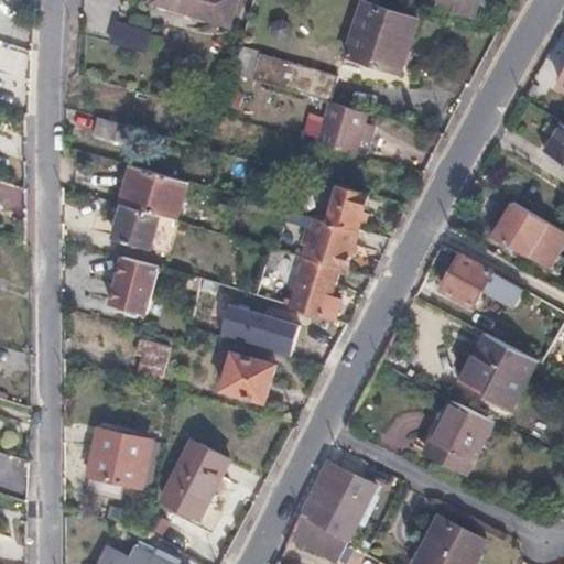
[(156,0),(156,3),(234,26),(240,0),(156,0)]
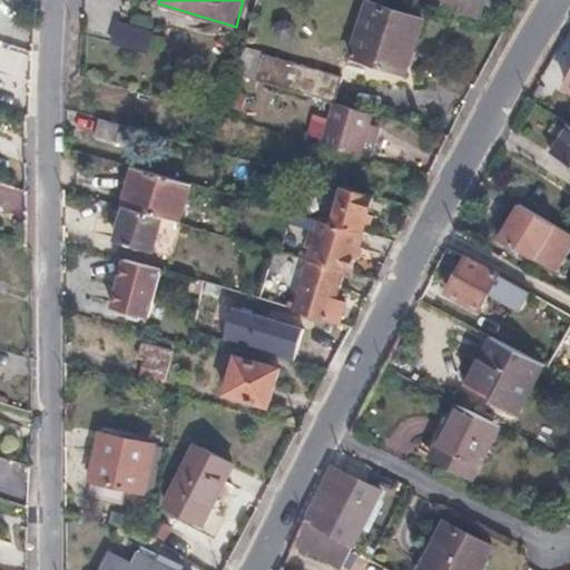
[(488,0),(448,0),(445,8),(482,19),(488,0)]
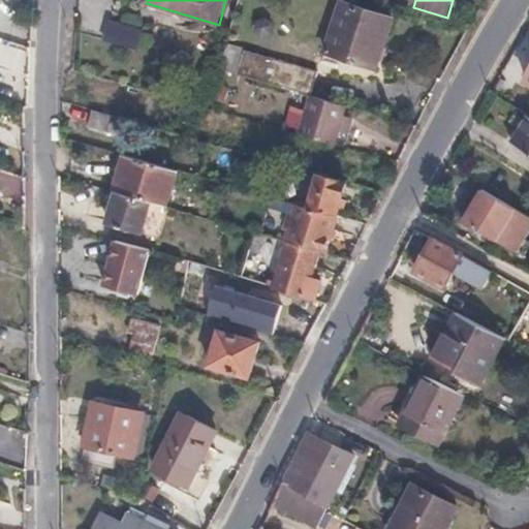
[(393,21),(345,3),(327,53),(376,71),(393,21)]
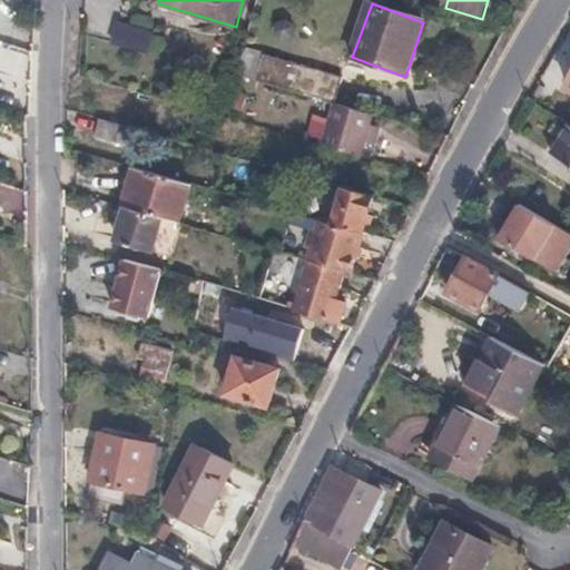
[(117,22),(112,40),(148,50),(154,33),(117,22)]
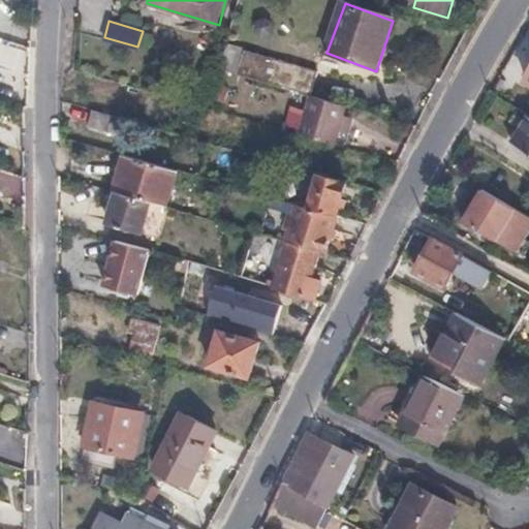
[(222,70),(315,97),(323,70),(229,44),(222,70)]
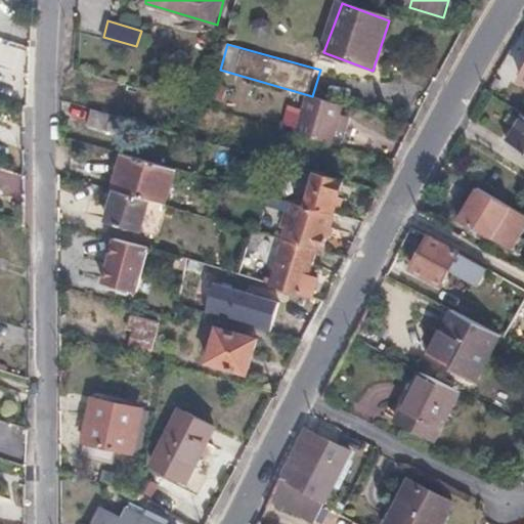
[(300,134),(338,144),(349,107),(312,96),(300,134)]
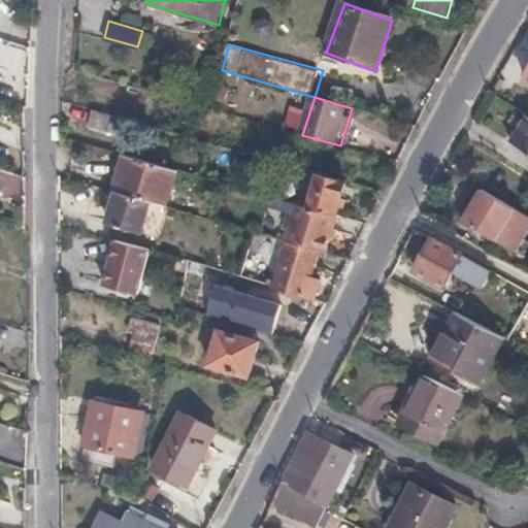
[(118,133),(122,118),(92,109),(88,124),(118,133)]
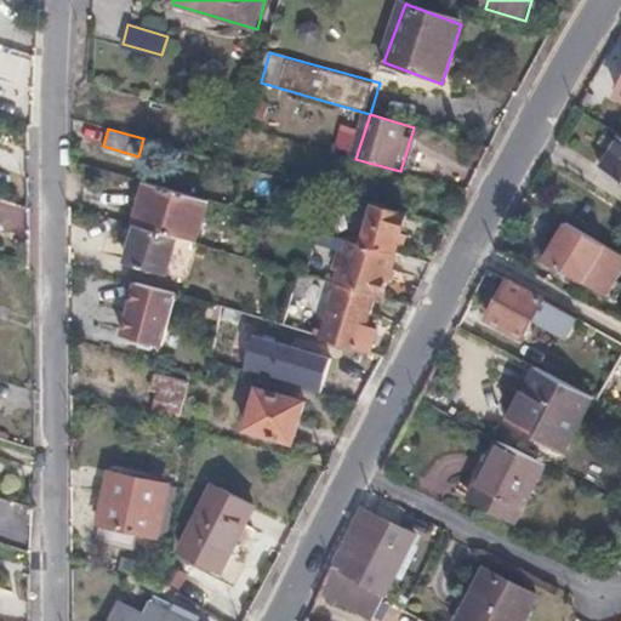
[(620,136),(600,170),(620,183),(620,136)]
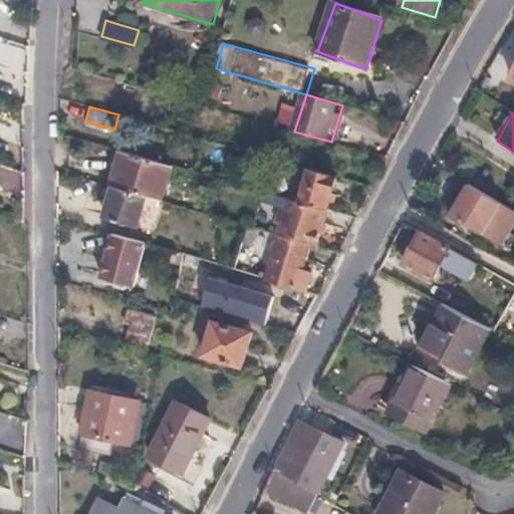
[(173,166),(121,152),(111,187),(115,188),(149,198),(163,202),(173,166)]
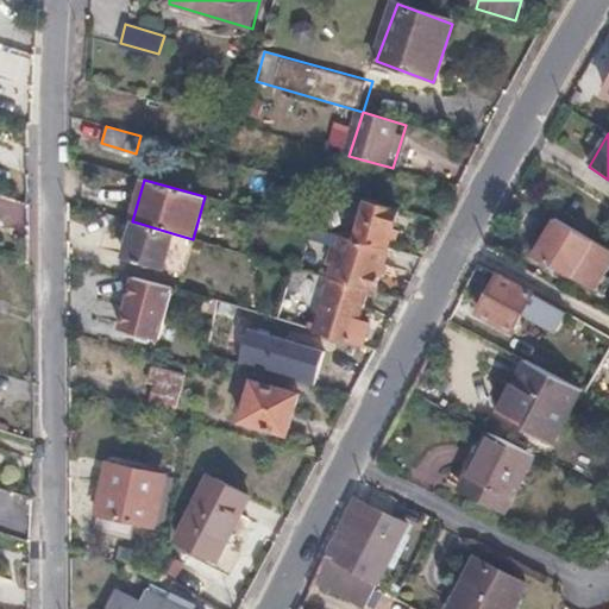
[(356,239),(387,249),(397,209),(365,201),(356,239)]
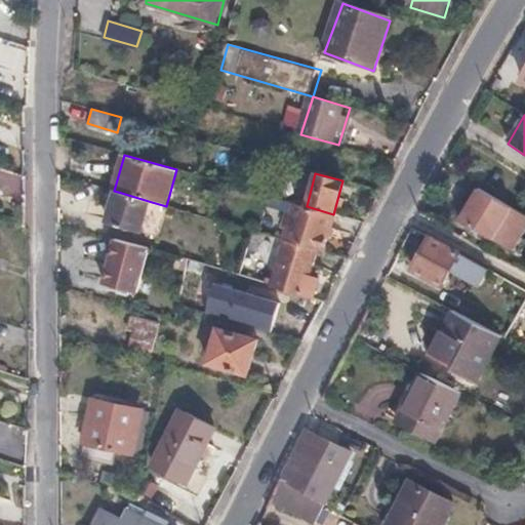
[(524,215),(489,195),(480,190),(462,219),(513,250),(524,228),(524,215)]
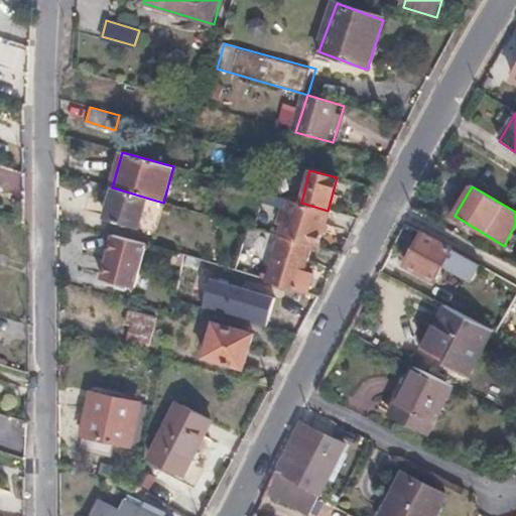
[(149,199),(116,188),(108,221),(140,230),(149,199)]
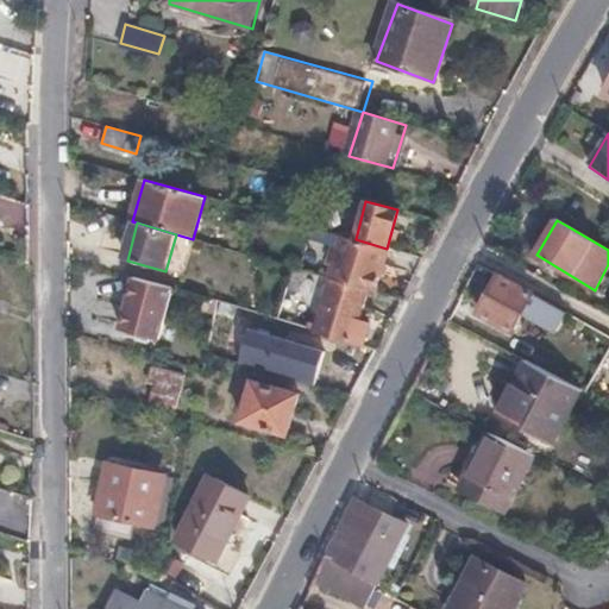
[(369,289),(375,292),(387,249),(356,239),(343,236),(340,246),(333,245),(330,261),(334,262),(330,278),(332,278),(369,289)]
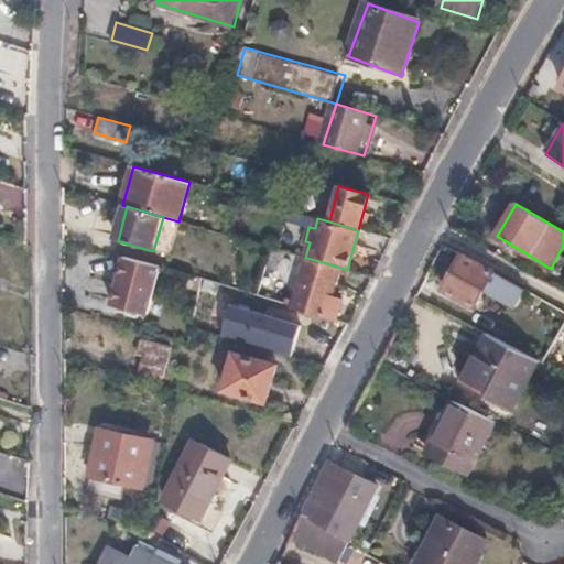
[(270,248),(260,281),(257,293),(273,300),(282,269),(288,252),(270,248)]
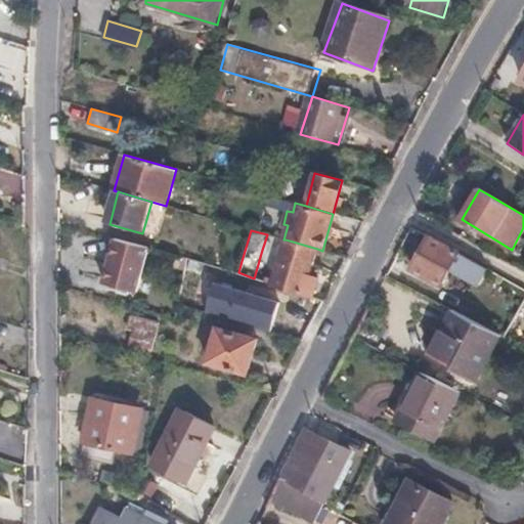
[(459,253),(431,237),(412,269),(440,286),(448,271),(459,253)]
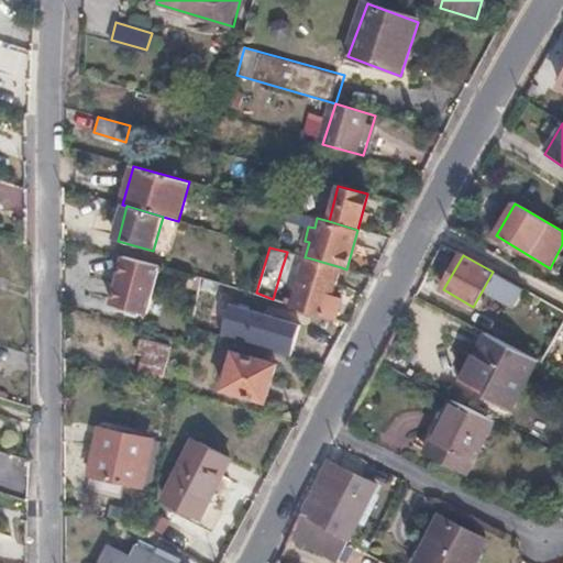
[(147,315),(161,266),(123,256),(111,304),(147,315)]
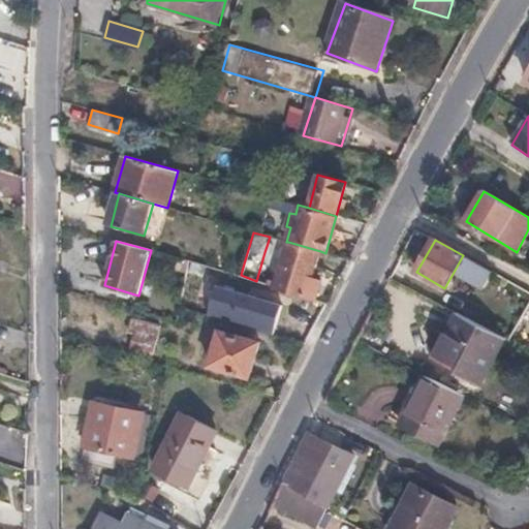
[(311,283),(320,251),(288,242),(276,281),(271,279),(269,285),(315,300),(318,286),(311,283)]
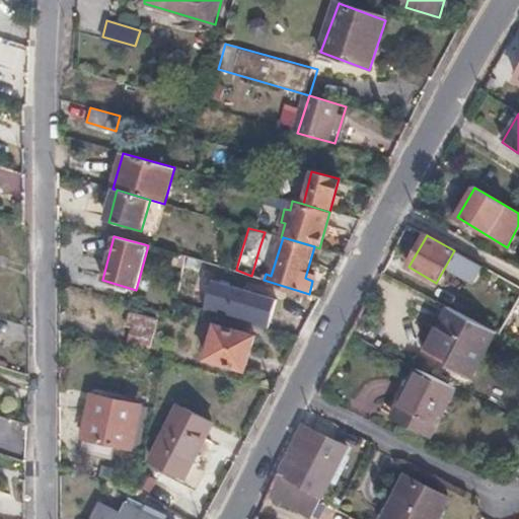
[(482,266),(454,250),(444,269),(471,284),(482,266)]
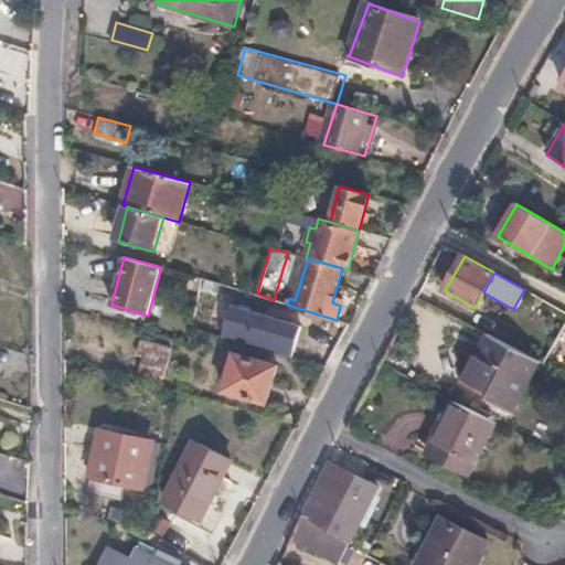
[(231,306),(221,337),(292,358),(301,327),(231,306)]
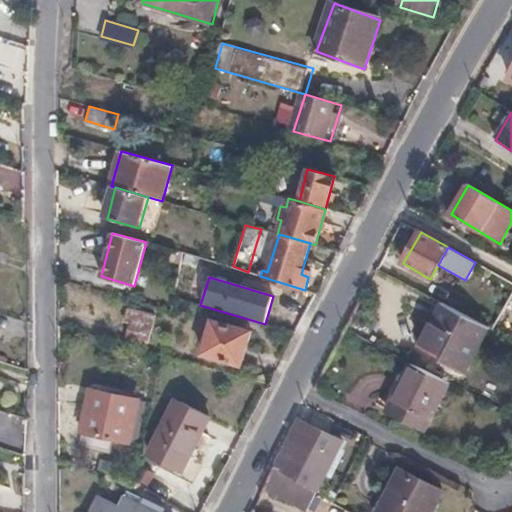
[(490,326),(446,303),(423,347),(467,371),(490,326)]
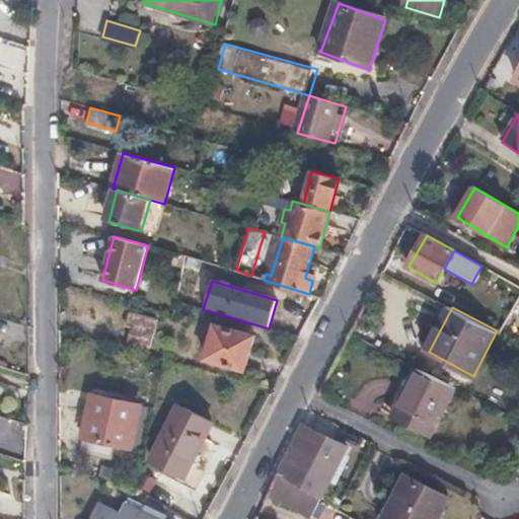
[(157,321),(129,315),(128,325),(132,326),(129,343),(151,348),(157,321)]
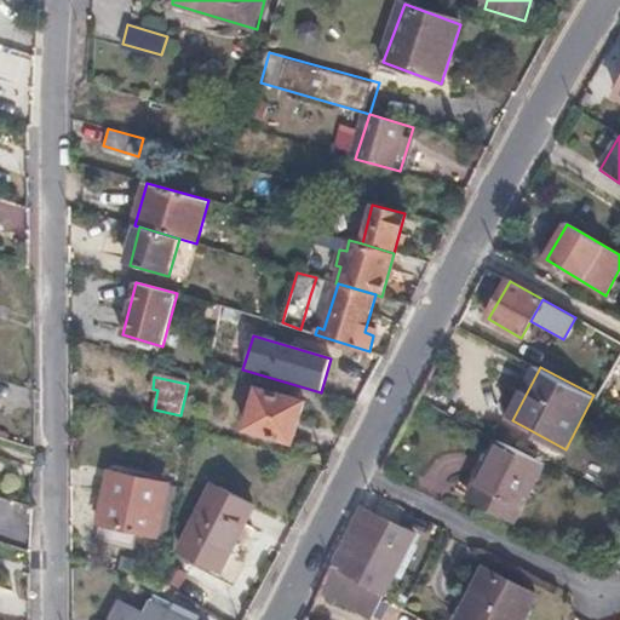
[(305,401),(253,386),(242,428),(293,442),(305,401)]
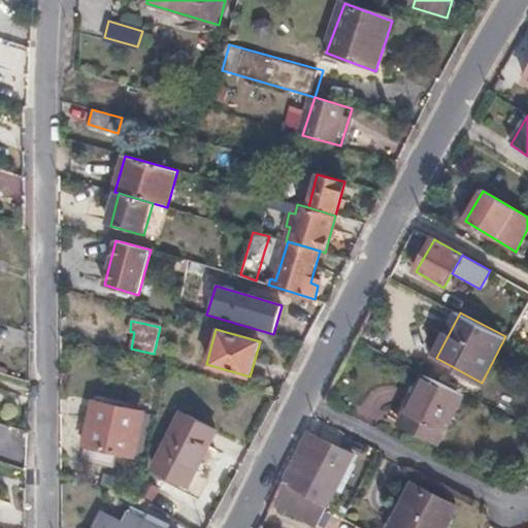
[(465,396),(427,376),(401,424),(440,444),(465,396)]
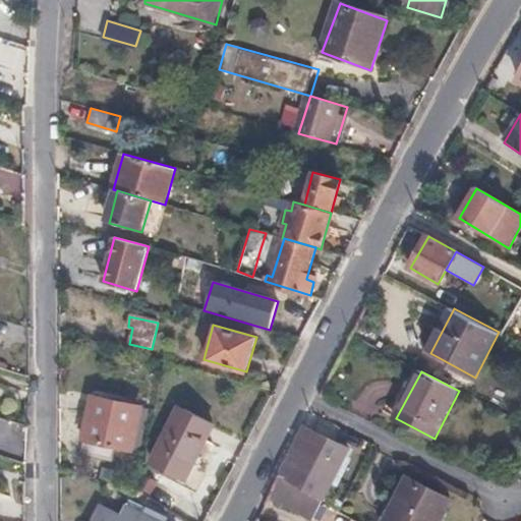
[(141,406),(93,396),(83,439),(132,449),(141,406)]
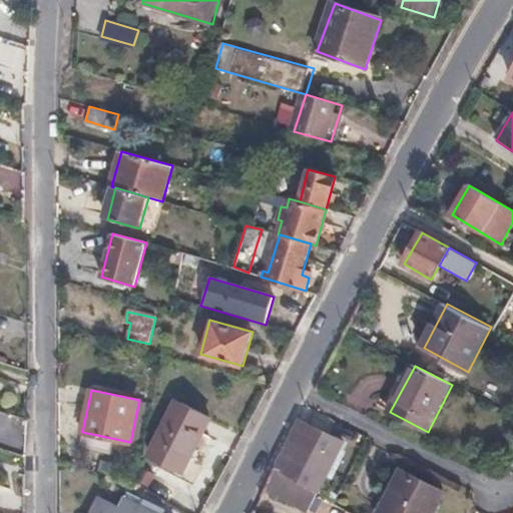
[(208,418),(176,402),(158,437),(165,440),(156,458),(182,472),(208,418)]
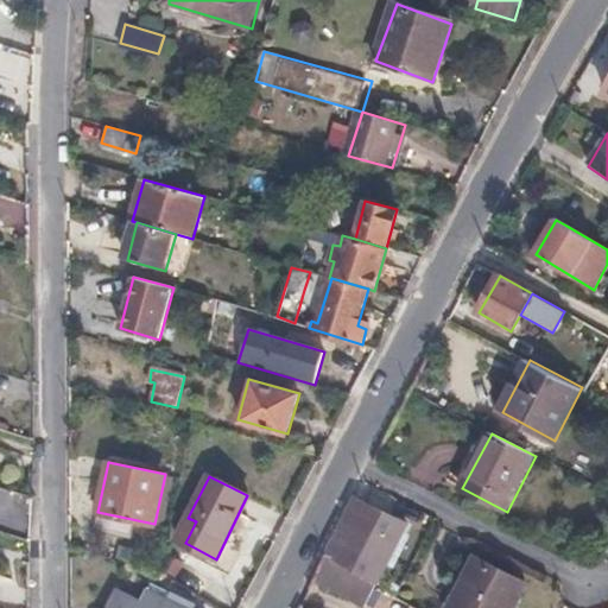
[(392,520),(358,500),(337,533),(327,555),(365,577),(388,534),(385,533),(392,520)]
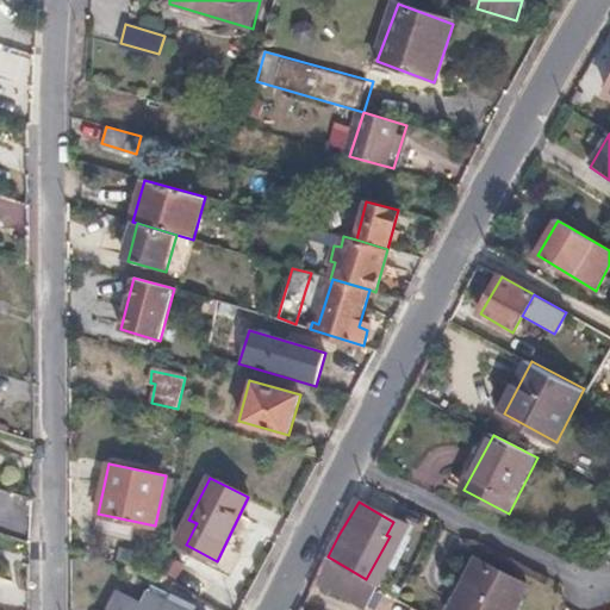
[(366,579),(328,556),(315,583),(367,608),(379,586),(366,579)]
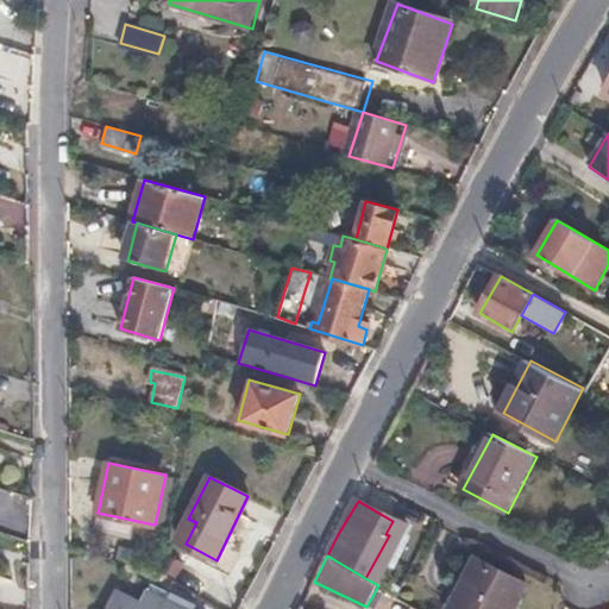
[(513,608),(526,586),(482,560),(452,608),(513,608)]
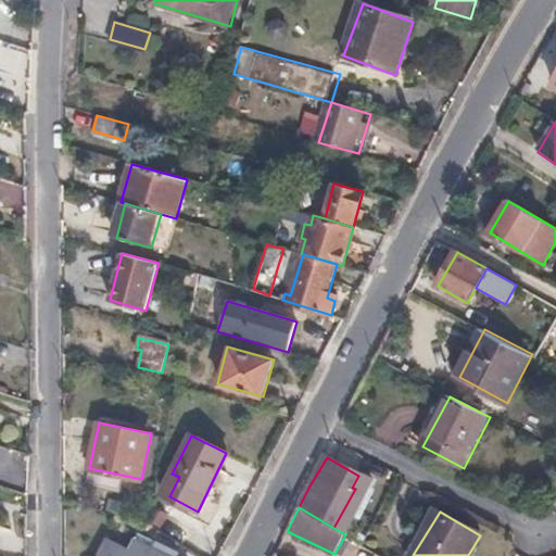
[(106,539),(98,555),(169,555),(136,538),(128,551),(106,539)]
